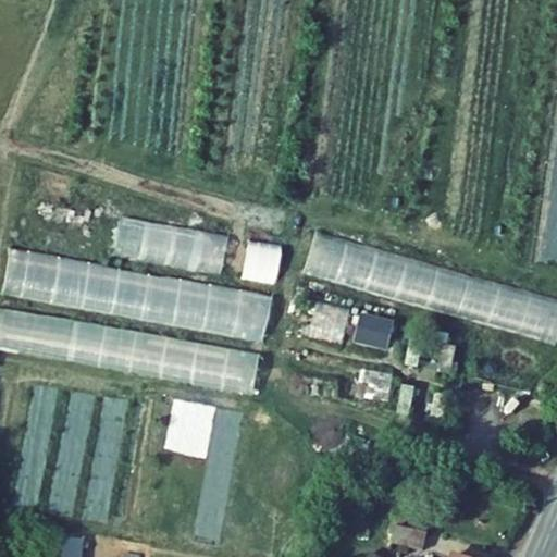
[(556,343),(556,299),(311,236),(300,277),(556,344),(556,343)]
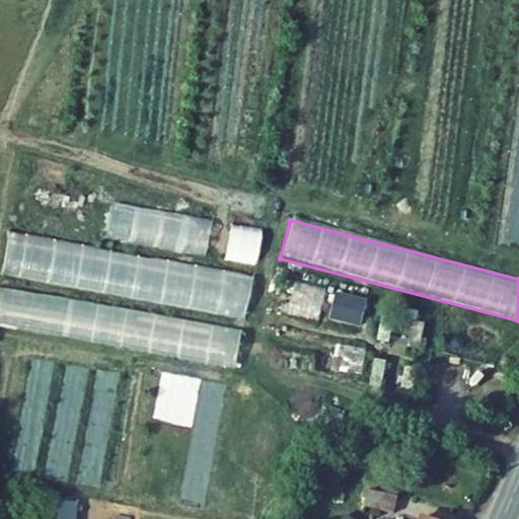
[(205,257),(252,269),(262,233),(214,221),(205,257)]
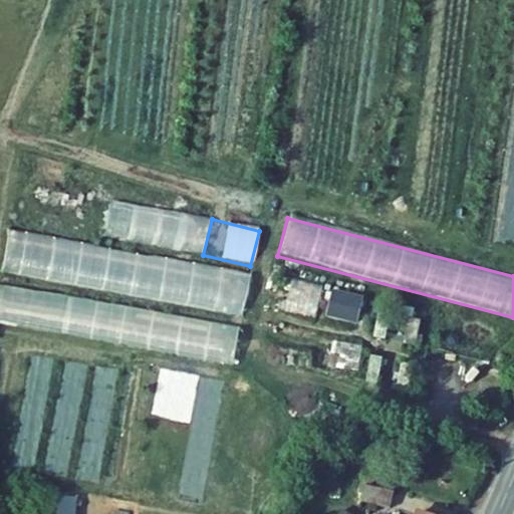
[(0,273),(244,311),(250,271),(6,233),(0,269),(0,273)]
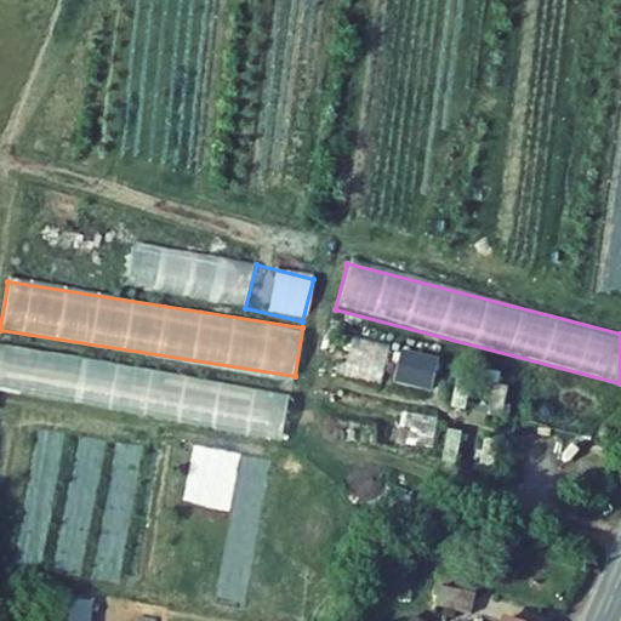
[(290,391),(0,347),(0,393),(284,436),(290,391)]
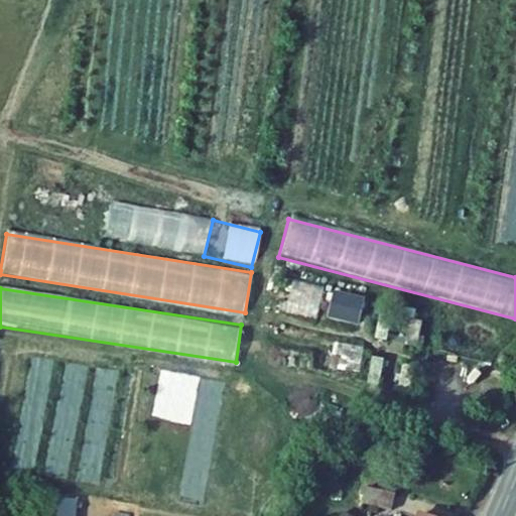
[(365,299),(335,292),(328,319),(359,326),(365,299)]
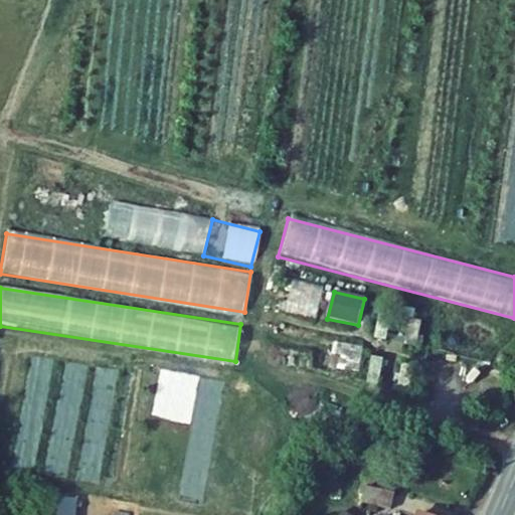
[(334,343),(330,363),(351,368),(355,348),(334,343)]
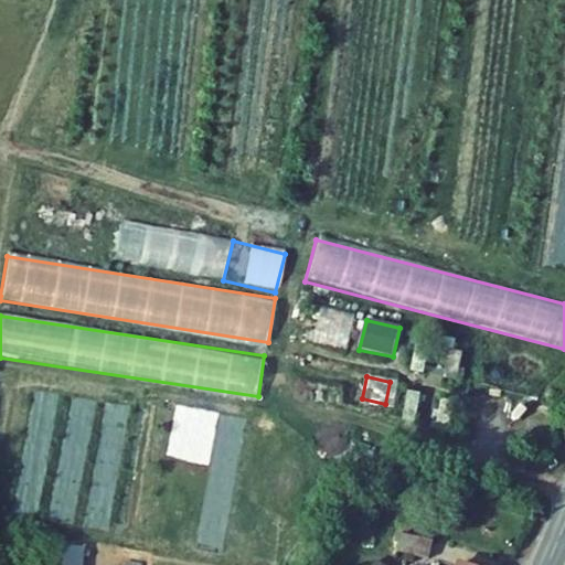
[(401,535),(396,553),(429,560),(433,543),(401,535)]
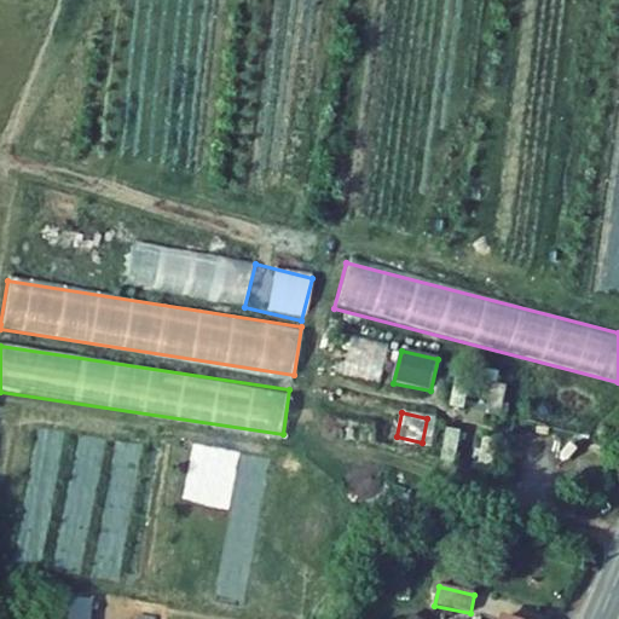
[(91,618),(92,601),(71,600),(69,618),(91,618)]
